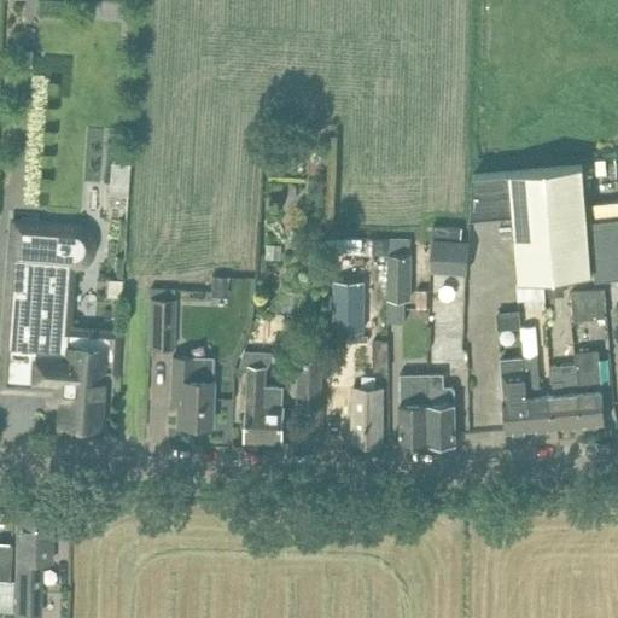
[(133,192),(135,162),(116,161),(115,191),(133,192)]
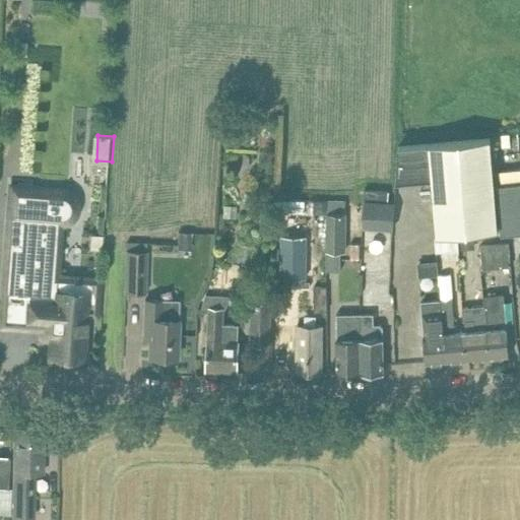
[(428,145),(428,143),(398,146),(396,181),(431,178),(436,236),(498,230),(490,139),(428,145)]
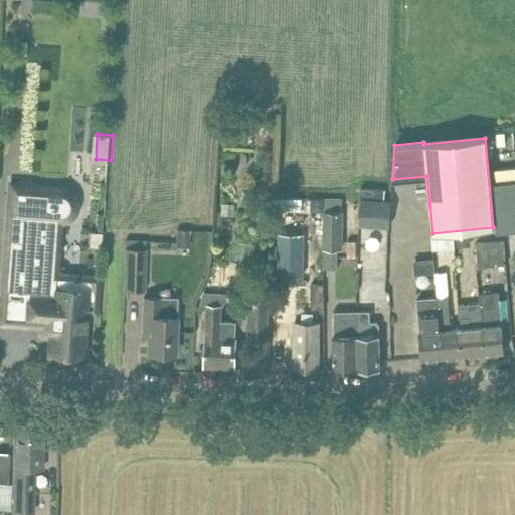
[(514,180),(489,184),(494,218),(496,233),(514,230),(514,180)]
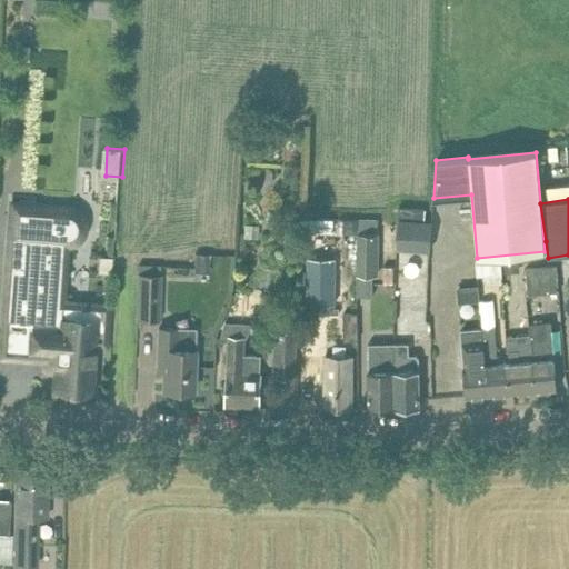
[(69,207),(11,202),(0,357),(45,360),(46,366),(50,369),(52,371),(55,372),(55,389),(91,391),(95,343),(105,345),(108,305),(62,301),(66,243),(70,243),(75,241),(78,239),(81,236),(83,231),(85,227),(83,222),(82,218),(80,215),(77,211),(73,209),(69,207)]
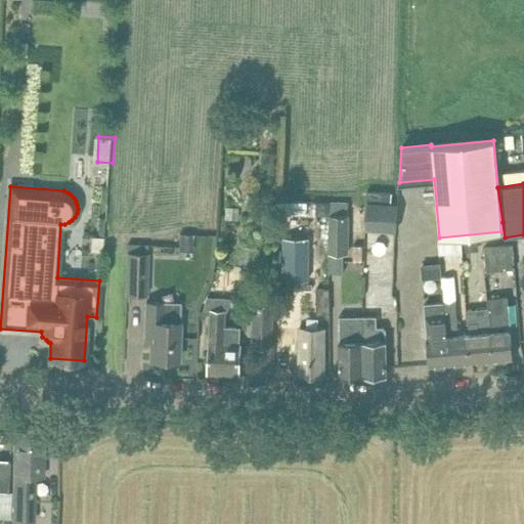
[(370,191),(370,201),(397,201),(397,192),(370,191)]
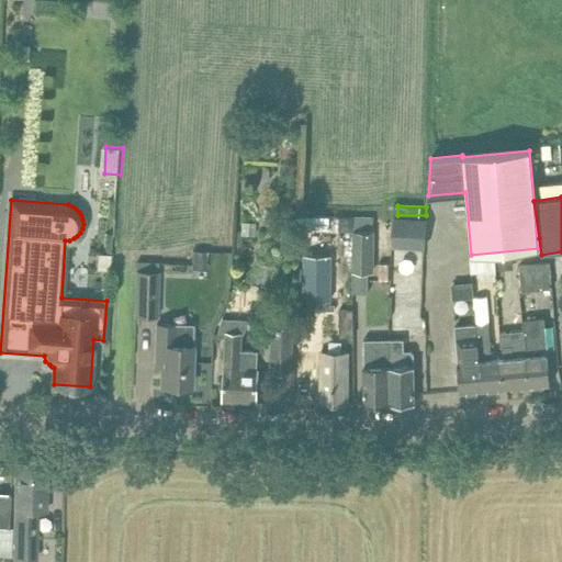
[(304,216),(304,228),(327,228),(327,216),(308,216),(304,216)]
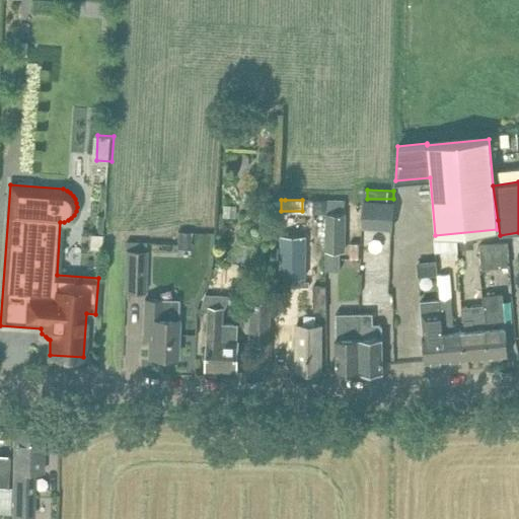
[(343,200),(325,200),(325,213),(325,249),(344,249),(343,200)]
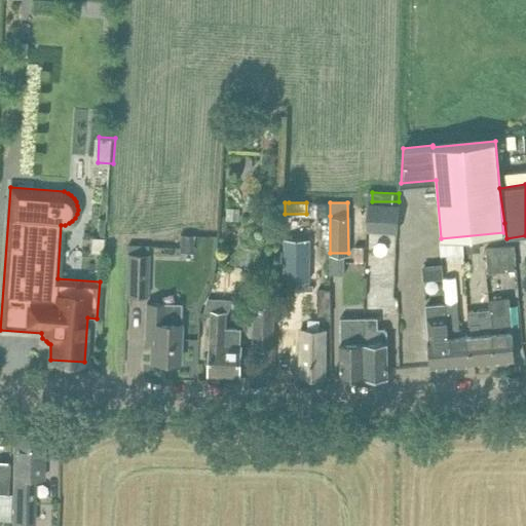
[(367,204),(366,229),(382,230),(398,231),(399,207),(367,204)]
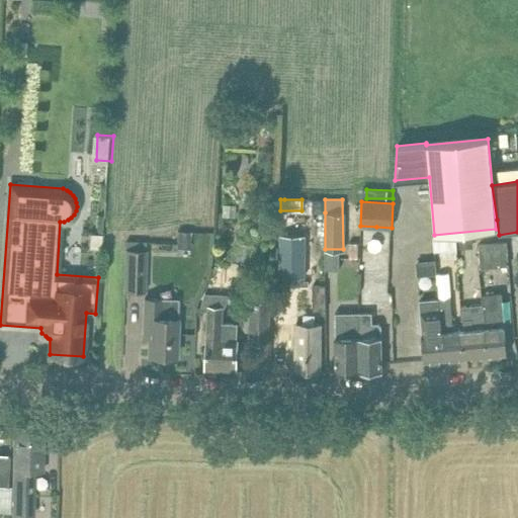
[(281,236),(280,277),(304,277),(305,236),(281,236)]
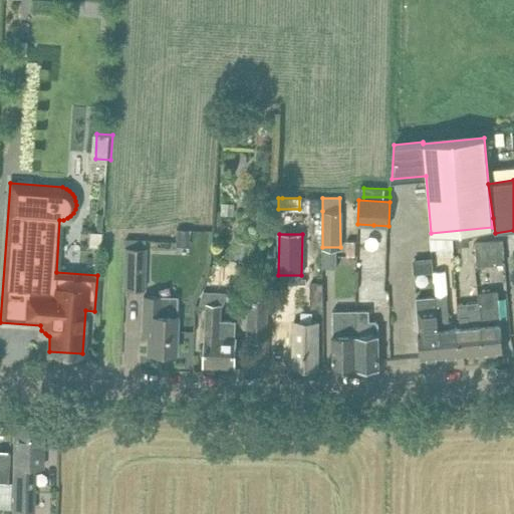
[(504,262),(502,240),(489,241),(475,243),(476,264),(504,262)]
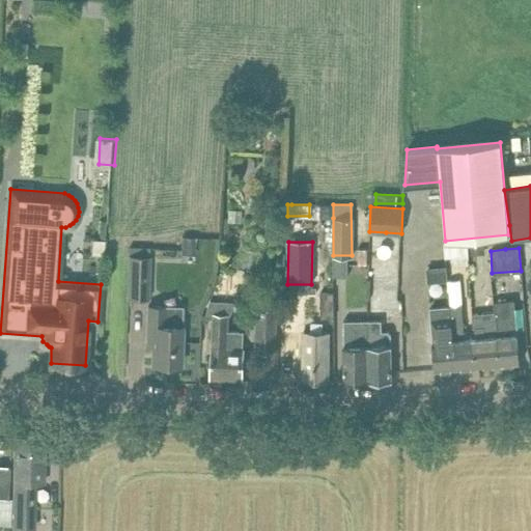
[(149,255),(128,254),(127,296),(147,297),(149,255)]
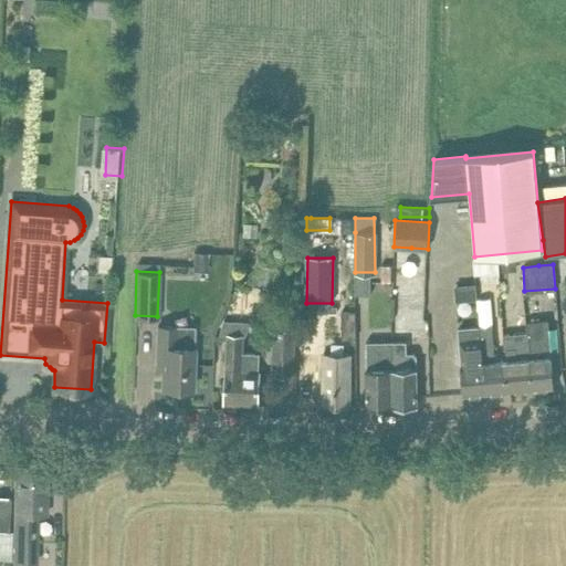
[(354,312),(341,313),(341,338),(355,338),(354,312)]
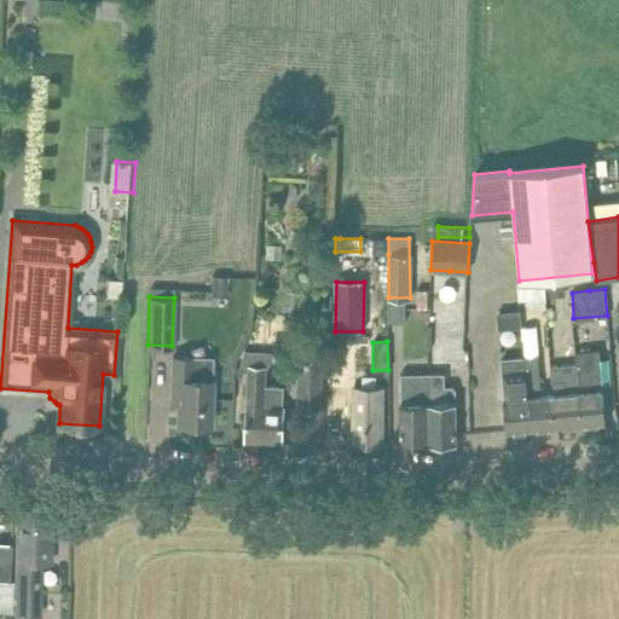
[(606,424),(600,351),(576,352),(579,392),(580,392),(583,426),(606,424)]
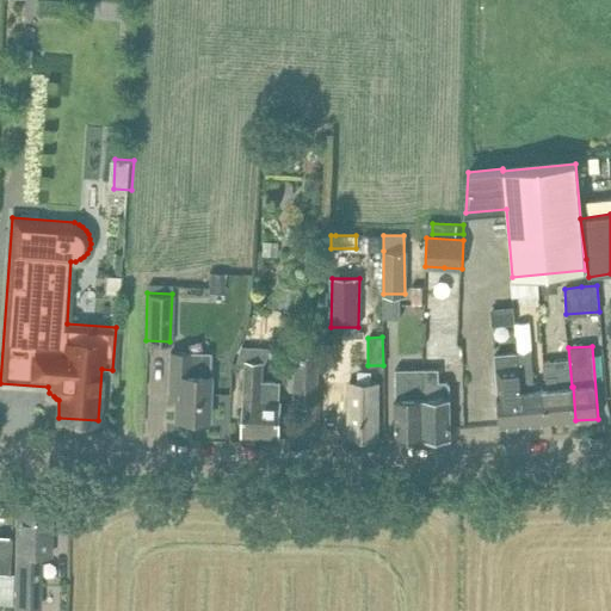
[(174,418),(208,419),(210,352),(170,351),(170,388),(176,388),(174,418)]
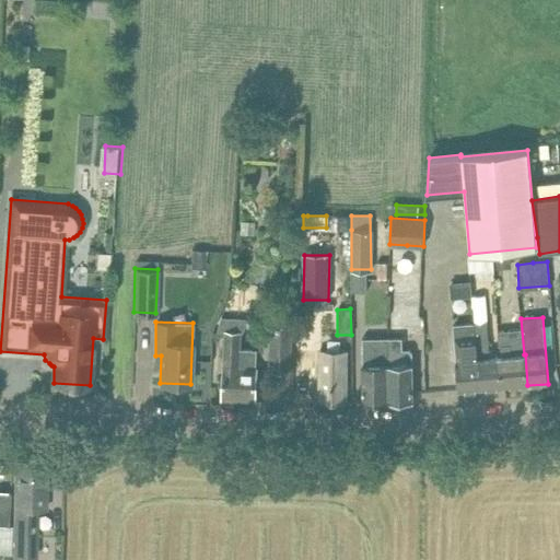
[(486,322),(475,323),(476,334),(480,389),(500,387),(504,387),(502,365),(502,357),(498,357),(489,358),(487,333),(487,331),(486,322)]
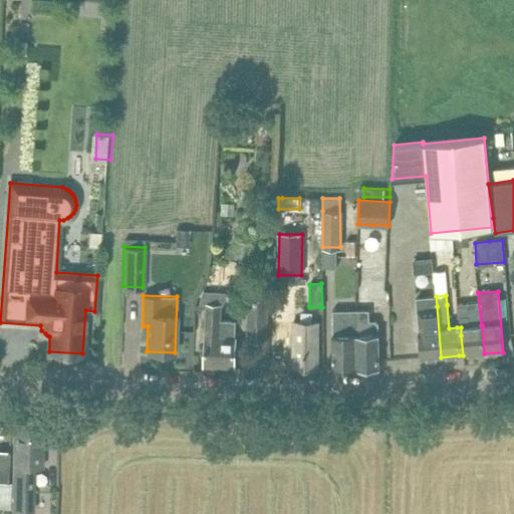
[(441,357),(435,296),(417,298),(422,358),(441,357)]
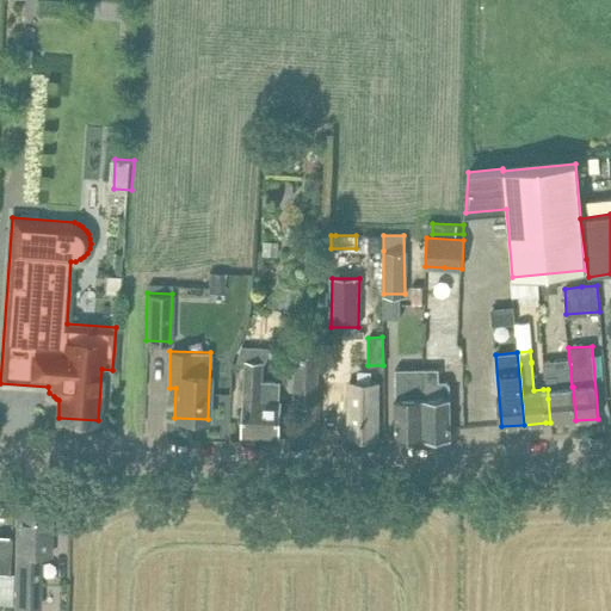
[(318,355),(296,353),(294,402),(315,403),(318,355)]
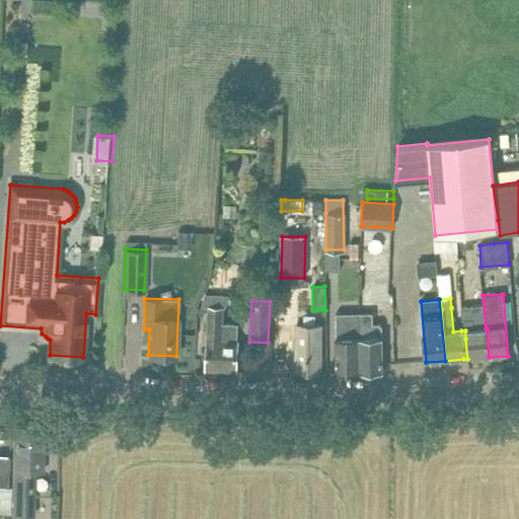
[(471,306),(463,306),(465,330),(465,339),(467,359),(489,357),(487,328),(486,328),(484,305),(471,306)]
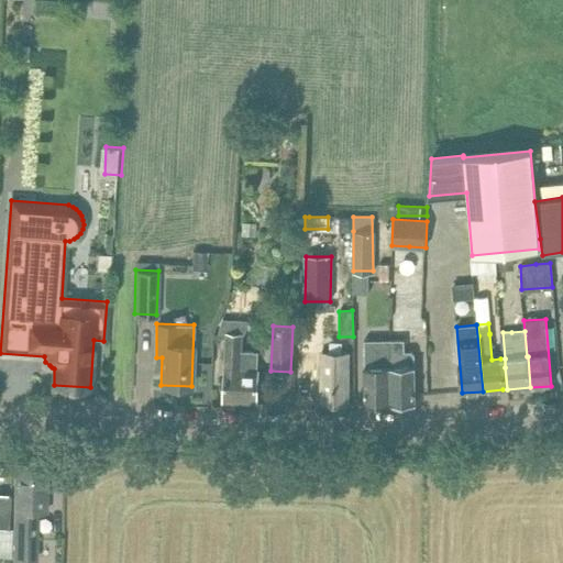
[(227,332),(224,378),(223,400),(256,401),(257,379),(257,367),(256,367),(257,351),(241,351),(241,332),(227,332)]
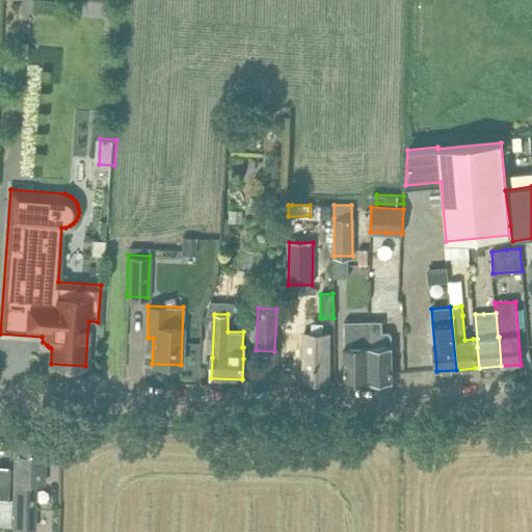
[(344,320),(344,337),(344,362),(344,382),(369,382),(369,320),(354,320),(344,320)]
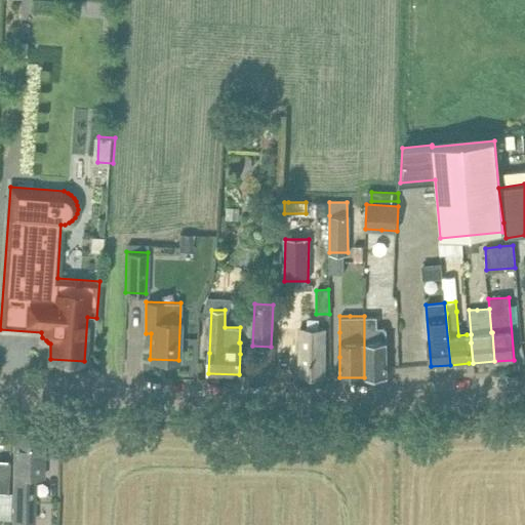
[(378,317),(364,316),(364,377),(388,376),(387,356),(387,333),(387,330),(384,327),(378,327),(378,317)]
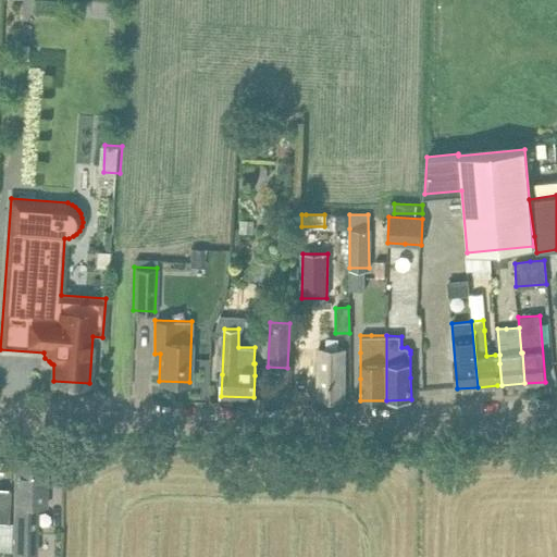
[(320,348),(319,379),(318,400),(343,400),(345,349),(320,348)]
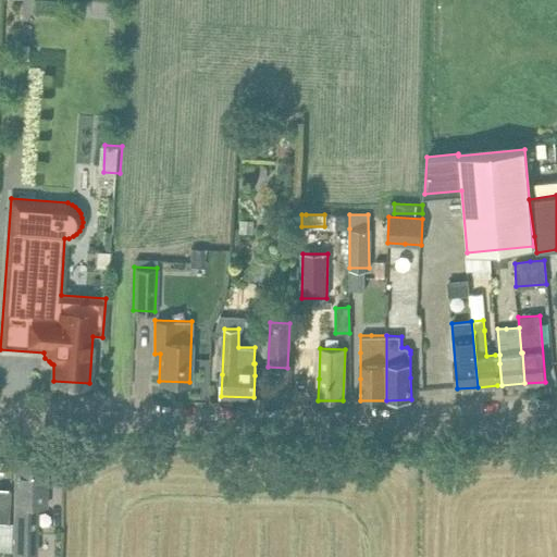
[(14,503),(13,529),(12,554),(36,555),(37,506),(45,506),(45,481),(46,459),(15,458),(14,480),(14,486),(19,486),(17,503),(14,503)]
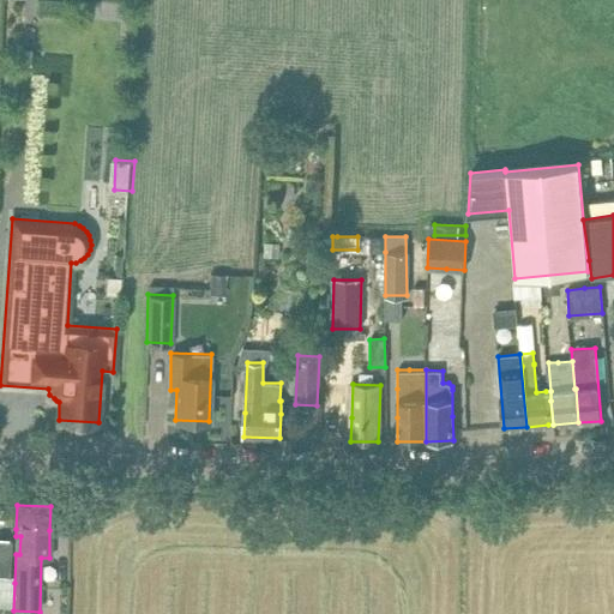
[(0,606),(11,607),(12,599),(12,576),(8,576),(8,564),(11,540),(0,539),(0,606)]
